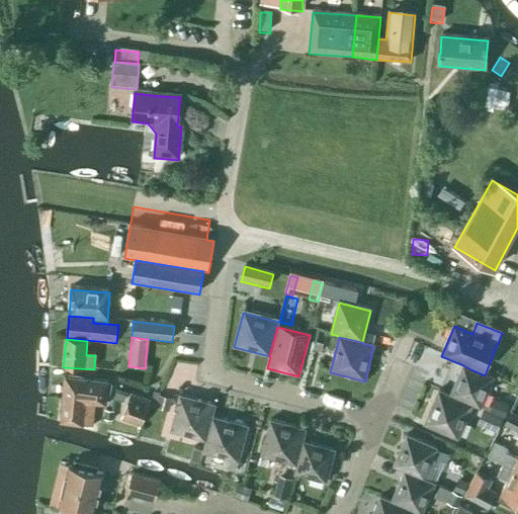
[(312,352),(321,354),(323,346),(314,344),(312,352)]
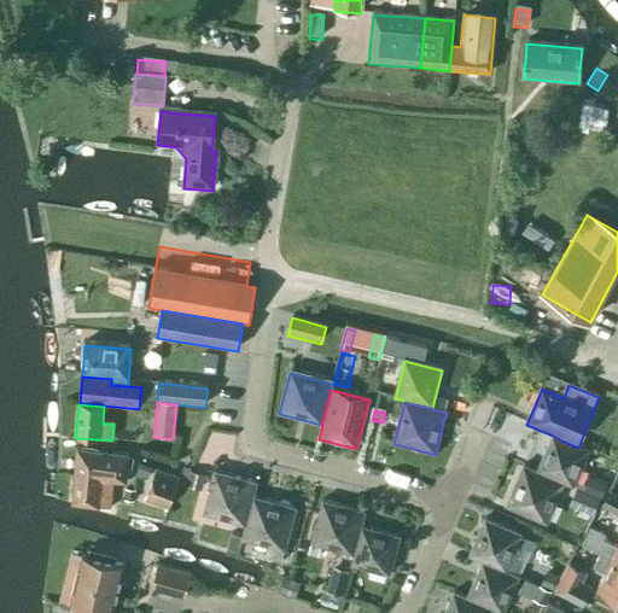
[(588,453),(578,448),(561,441),(553,436),(537,473),(564,485),(564,484),(572,488),(588,453)]
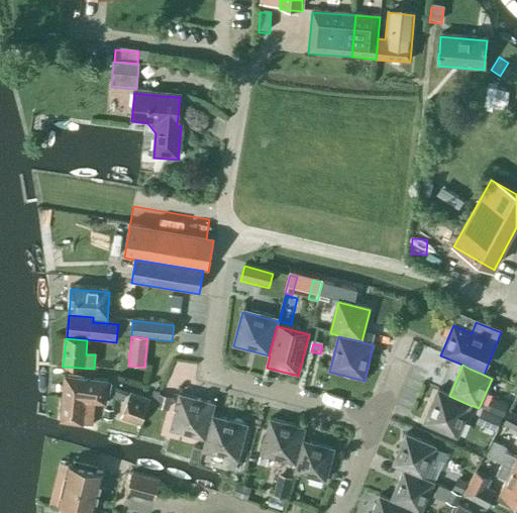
[(94,405),(107,406),(109,384),(96,383),(65,378),(63,401),(94,405)]
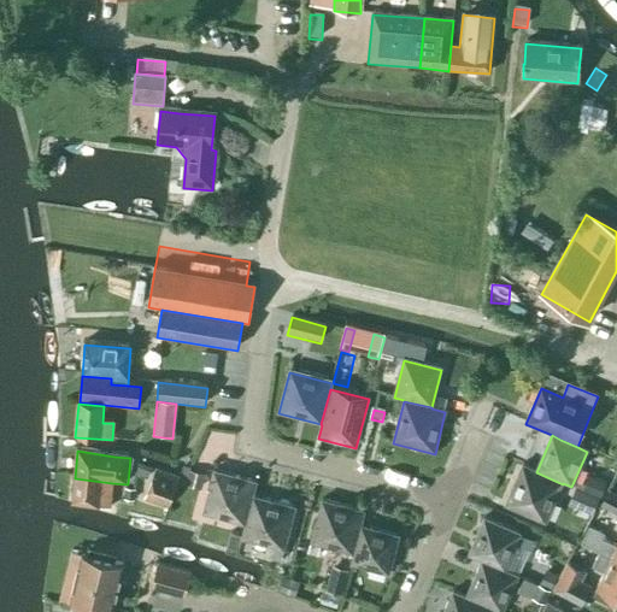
[(545,525),(563,484),(536,472),(536,474),(522,468),(505,507),(545,525)]
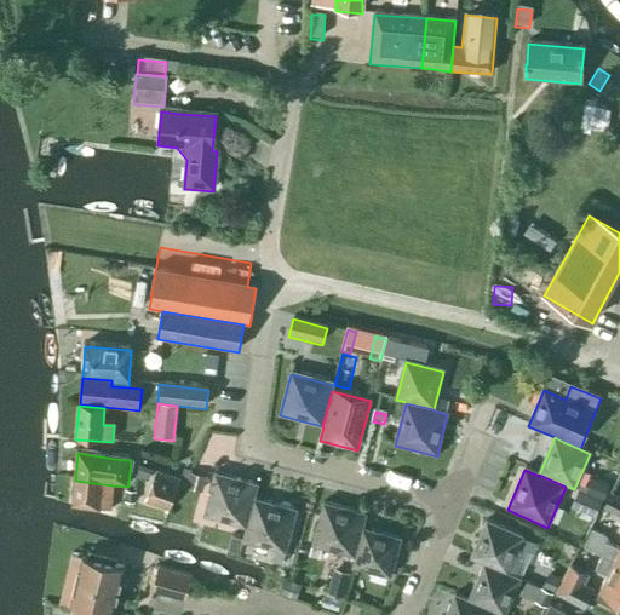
[(145,503),(170,512),(181,482),(156,473),(145,503)]
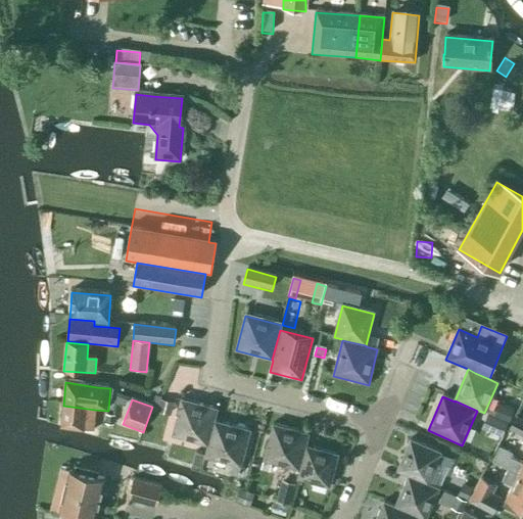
[(174,406),(159,402),(156,414),(171,418),(174,406)]
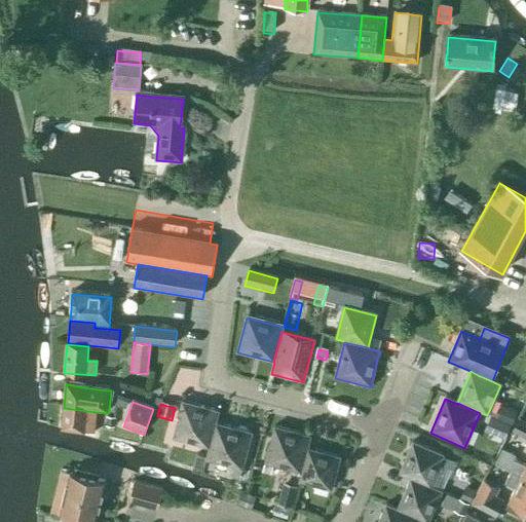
[(173,440),(209,449),(215,425),(218,413),(182,404),(173,440)]
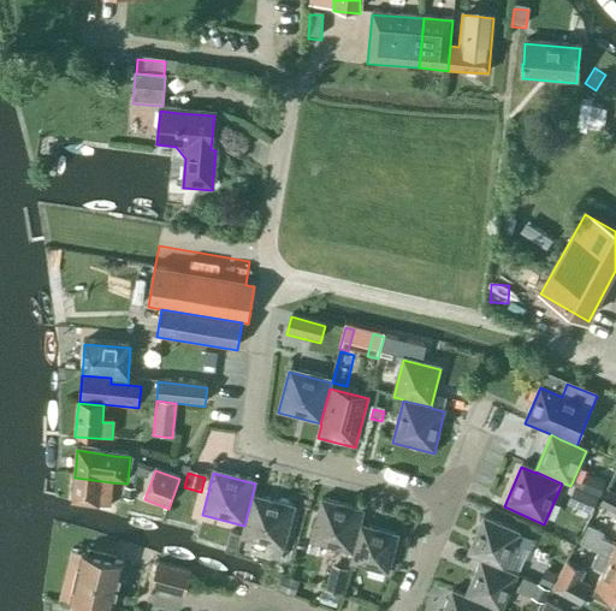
[(574,482),(573,487),(599,499),(605,484),(587,476),(582,486),(574,482)]
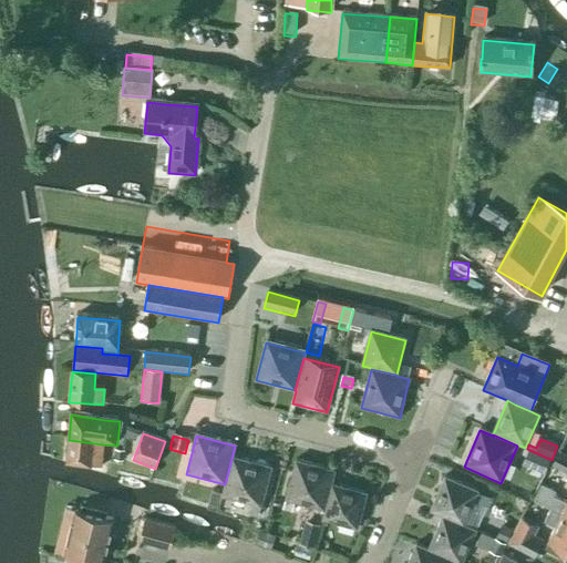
[(101,469),(103,444),(69,440),(66,464),(91,468),(101,469)]
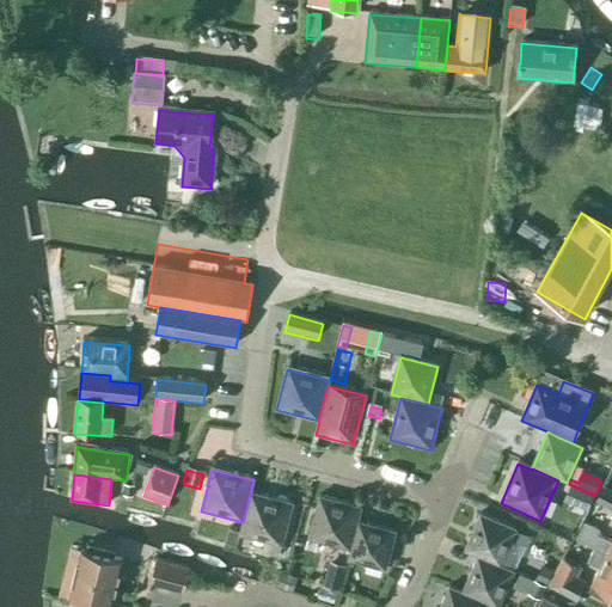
[(123,497),(133,497),(134,488),(124,486),(123,497)]
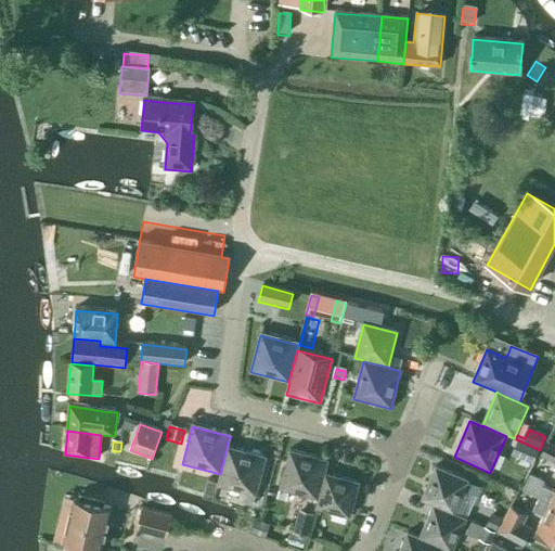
[(511,458),(532,466),(539,451),(517,441),(511,458)]
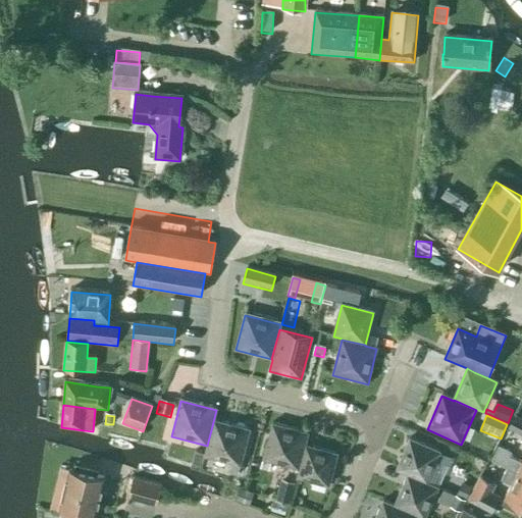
[(509,429),(521,435),(521,421),(515,417),(509,429)]
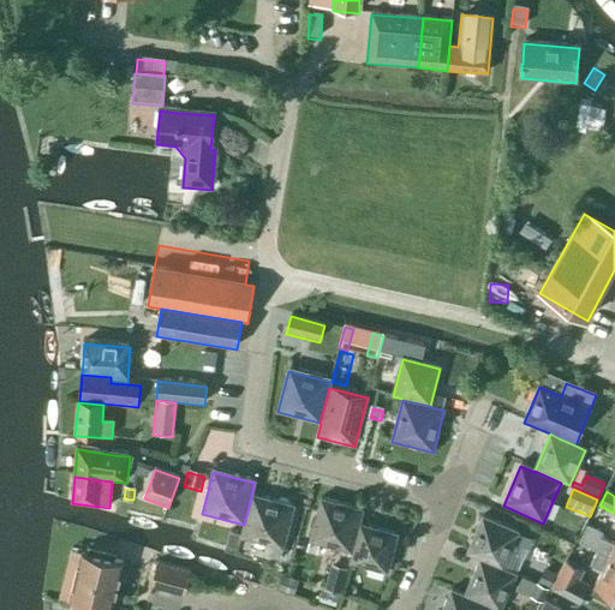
[(245,525),(240,539),(273,548),(270,560),(280,562),(282,550),(294,508),(251,497),(244,525),(245,525)]
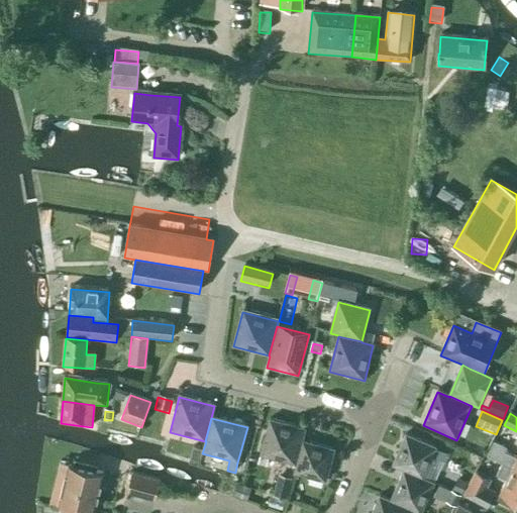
[(261,456),(296,466),(302,442),(301,442),(305,431),(270,421),(261,456)]
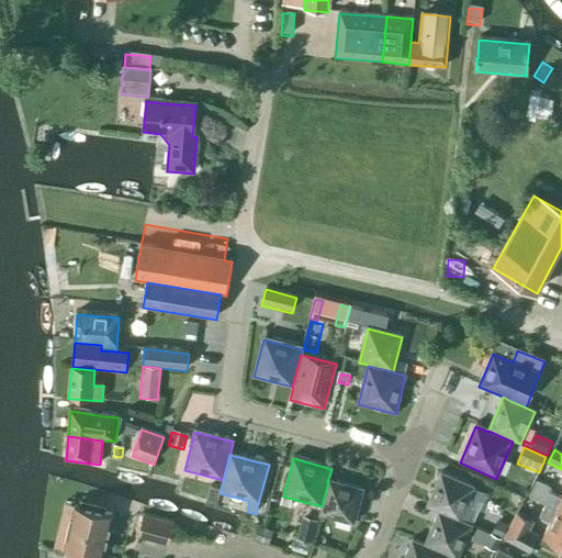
[(426,508),(439,513),(438,513),(459,522),(473,489),(440,475),(426,508)]
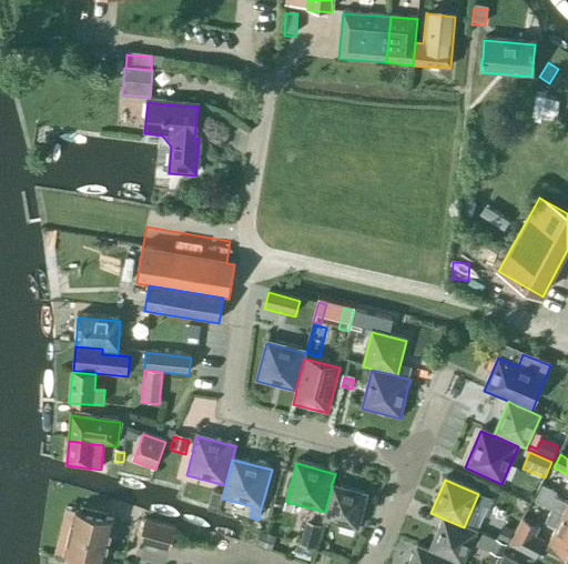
[(357,531),(367,496),(332,486),(325,512),(325,513),(323,522),(357,531)]
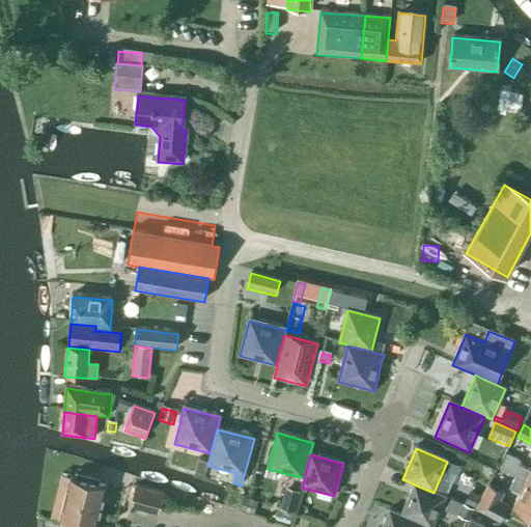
[(515,478),(526,483),(525,484),(530,487),(530,472),(530,473),(518,467),(520,462),(508,455),(500,471),(515,478)]
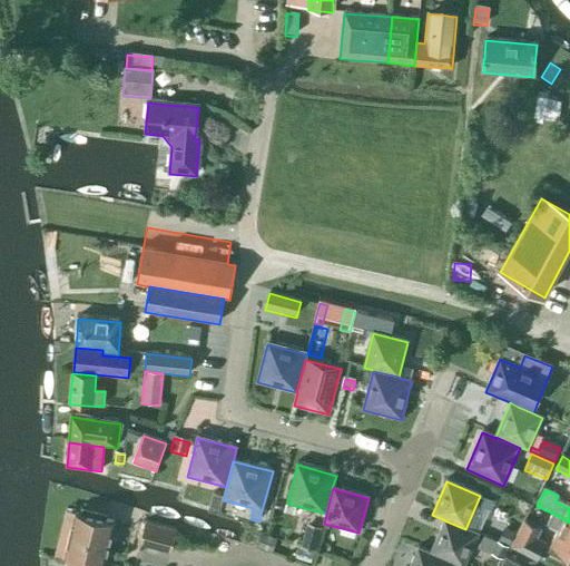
[(218,517),(223,498),(213,496),(207,515),(218,517)]
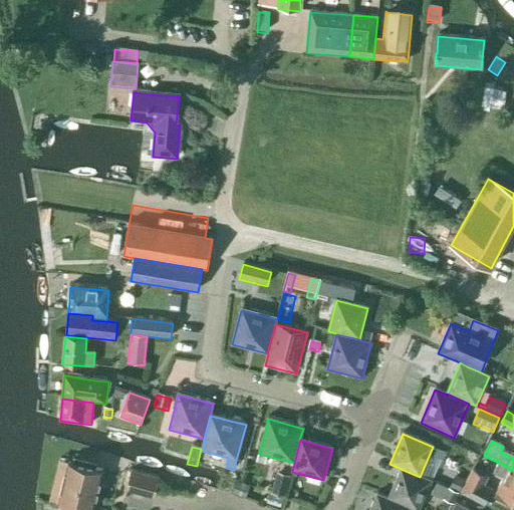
[(81,509),(93,509),(102,472),(95,470),(96,465),(73,460),(72,465),(68,464),(58,504),(64,505),(63,509),(81,509)]
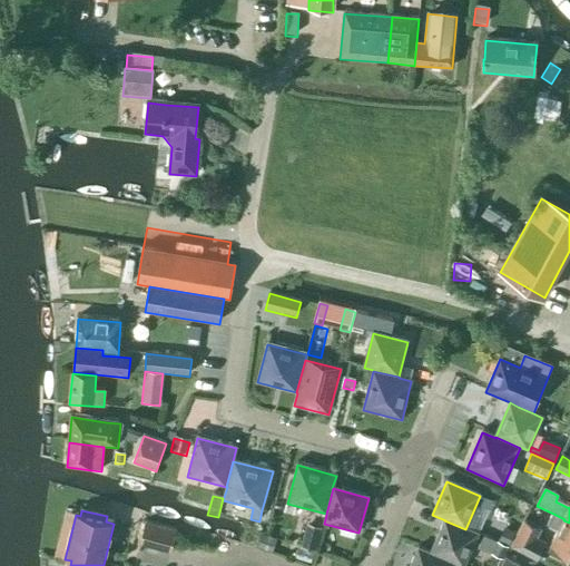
[(550,546),(569,556),(569,523),(563,520),(564,519),(553,514),(547,527),(558,533),(550,546)]
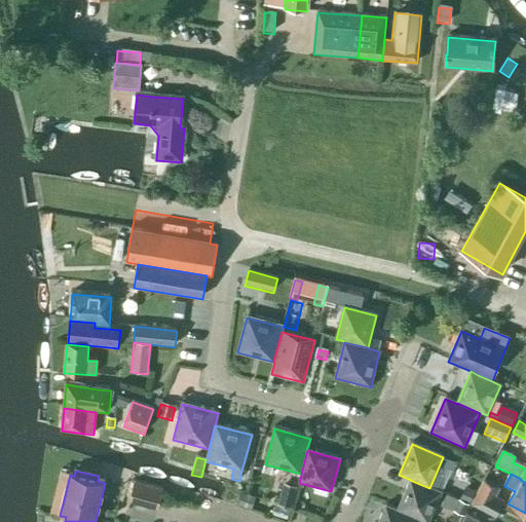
[(441,493),(429,488),(410,480),(397,511),(419,521),(428,521),(441,493)]
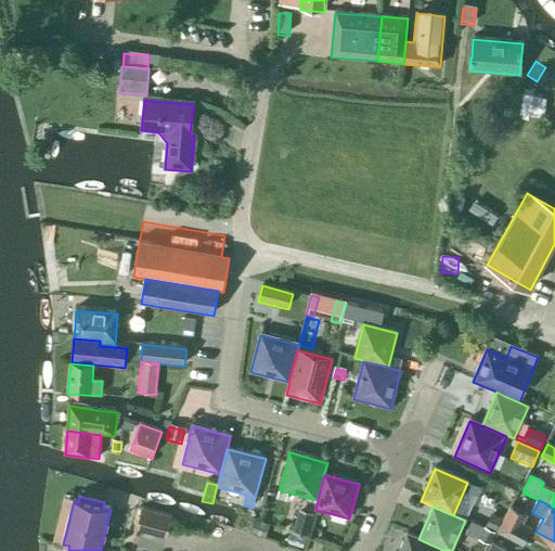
[(528,519),(510,509),(497,534),(523,548),(531,530),(524,526),(528,519)]
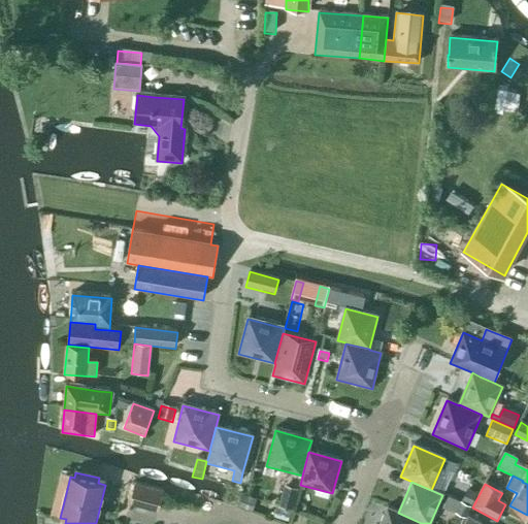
[(167,494),(135,486),(130,504),(162,514),(167,494)]
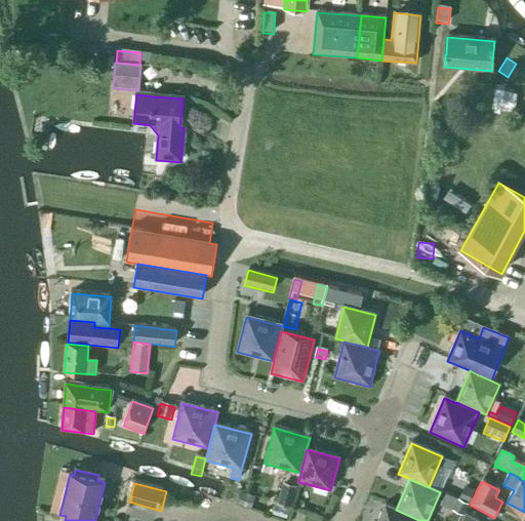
[(276,506),(290,510),(295,490),(282,486),(276,506)]
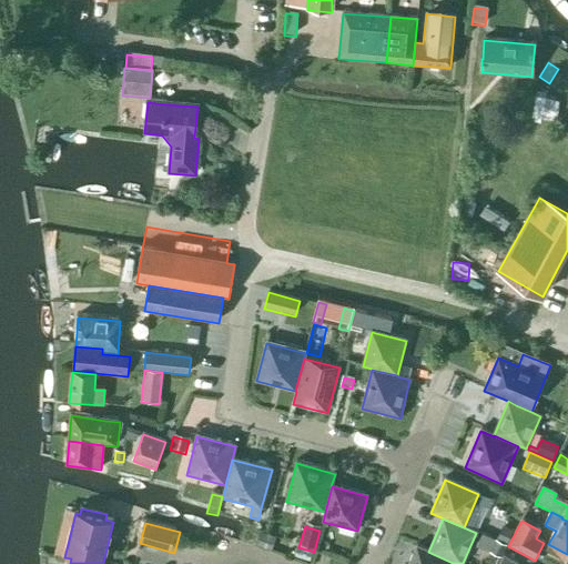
[(503,527),(496,542),(507,546),(514,533),(503,527)]
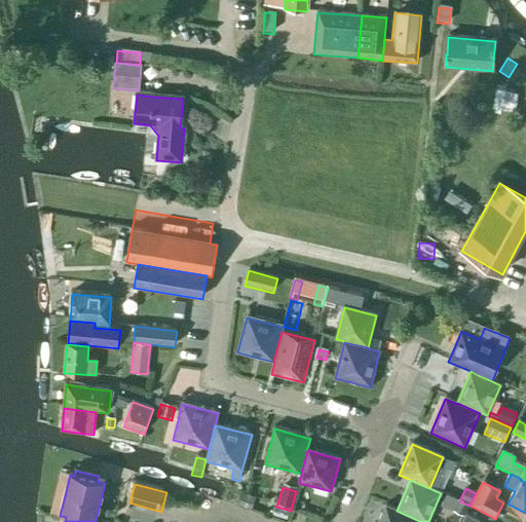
[(251,511),(255,499),(239,493),(235,506),(251,511)]
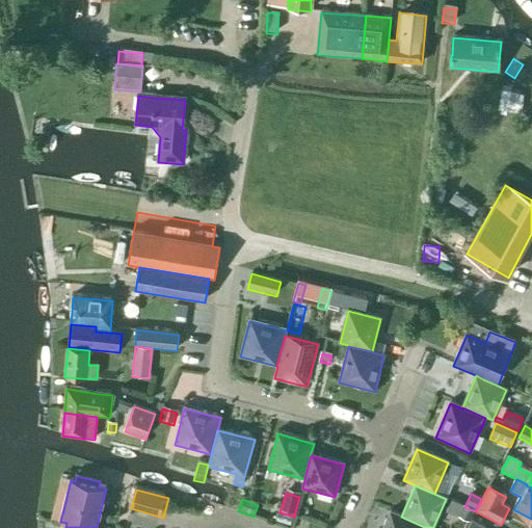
[(474,512),(463,507),(458,519),(469,524),(474,512)]
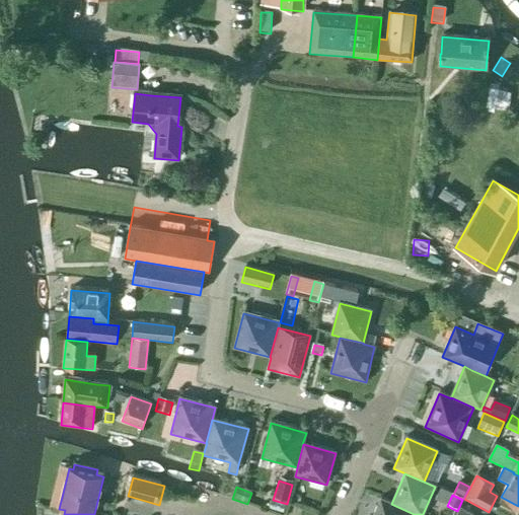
[(414,514),(391,504),(391,505),(380,500),(374,514),(414,514)]
